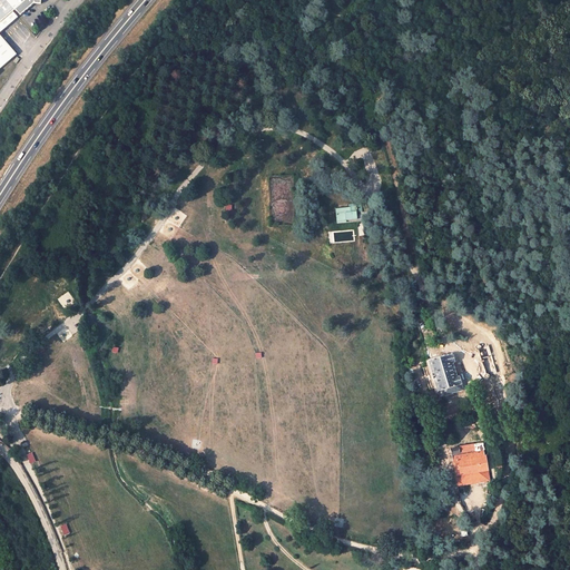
[(16,9),(20,16),(33,3),(41,5),(41,0),(0,0),(0,32),(18,17),(13,11),(16,9)]
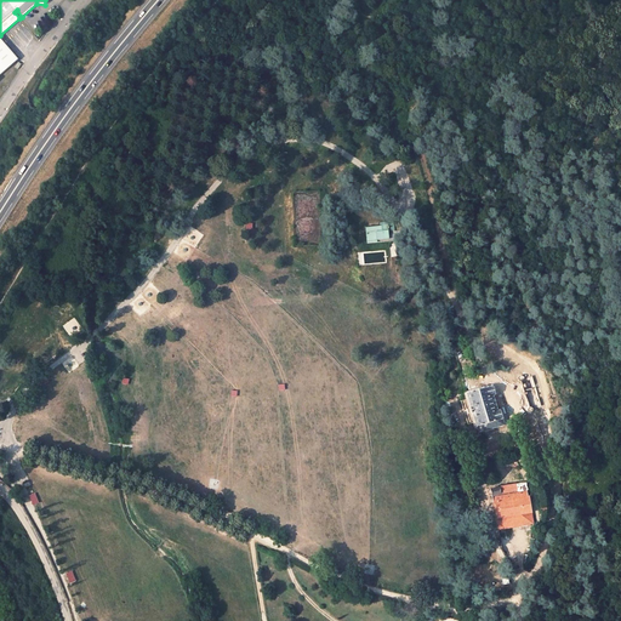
[(0,75),(17,60),(0,39),(0,75)]
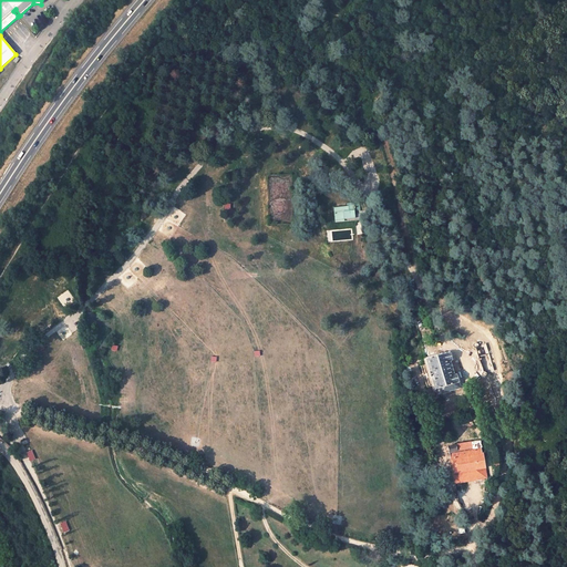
[(349,206),(337,207),(338,207),(341,219),(357,218),(356,210),(360,209),(360,202),(349,203),(349,206)]
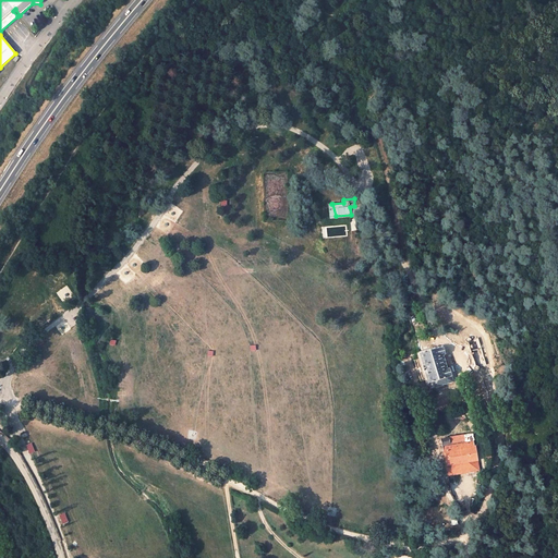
[(473,370),(474,370),(475,368),(475,367),(483,365),(476,337),(469,339),(468,338),(466,338),(465,338),(465,339),(465,340),(465,341),(468,342),(474,366),(473,366),(472,367),(472,368),(473,370)]
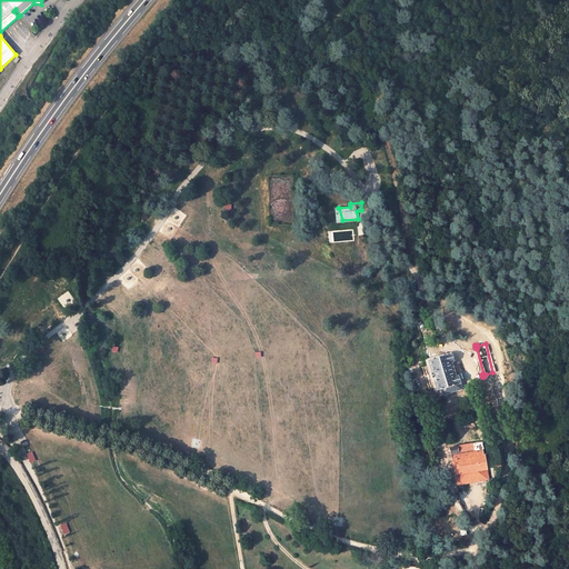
[(429,363),(436,391),(441,389),(443,396),(462,390),(458,376),(457,377),(452,362),(455,362),(451,355),(428,360),(429,363)]
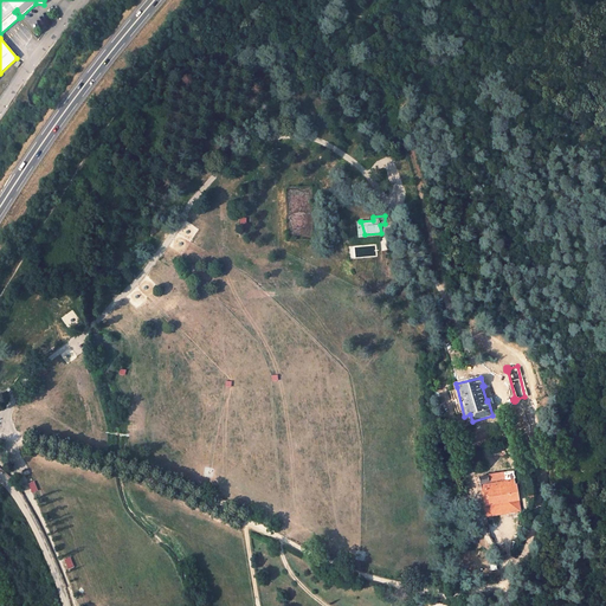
[(485,507),(519,501),(516,483),(515,483),(513,470),(479,477),(485,507)]
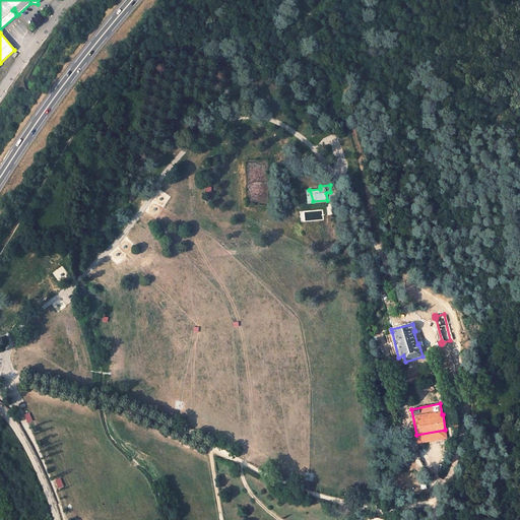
[(28,424),(34,421),(29,412),(24,414),(28,424)]
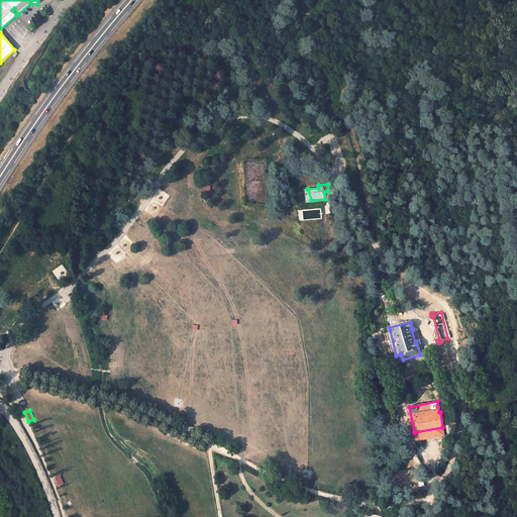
[(414,432),(415,440),(444,435),(442,427),(414,432)]
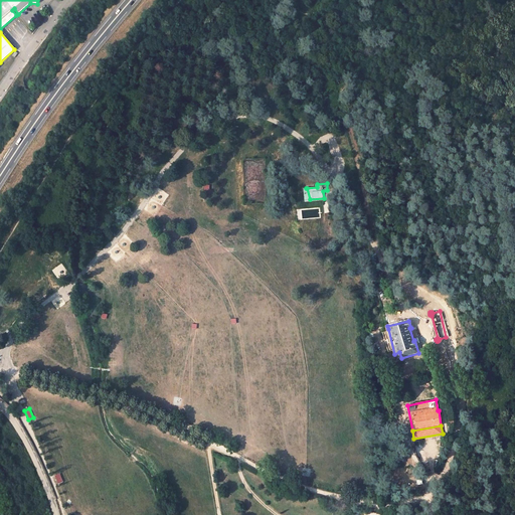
All buildings are outlined.
